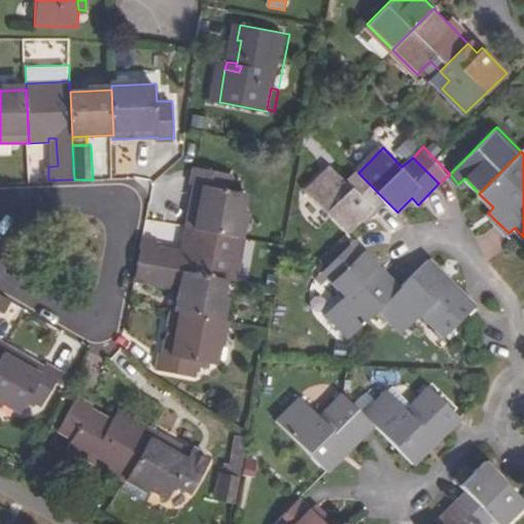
[(195,182),(185,224),(237,235),(245,191),(228,188),(231,175),(194,167),(190,181),(195,182)]
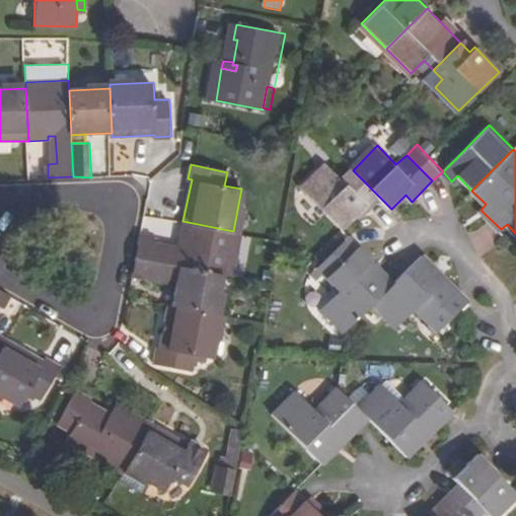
[(304,189),(343,228),(377,195),(353,170),(343,178),(329,164),(304,189)]
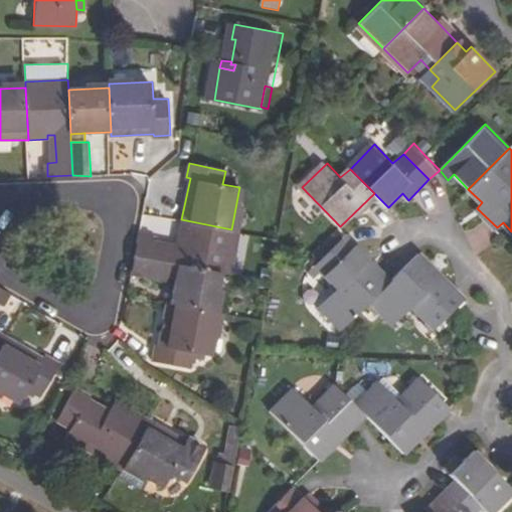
[(140,230),(136,256),(167,261),(175,263),(219,272),(230,273),(238,230),(231,229),(181,219),(178,239),(181,239),(179,246),(153,241),(154,233),(140,230)]
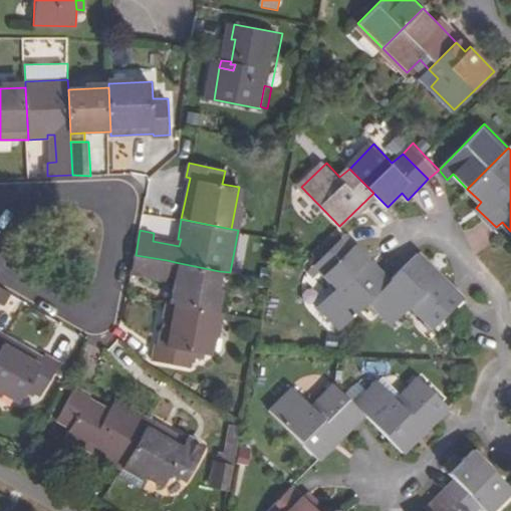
[(320,305),(342,328),(371,300),(392,281),(346,234),(317,262),(340,285),(320,305)]
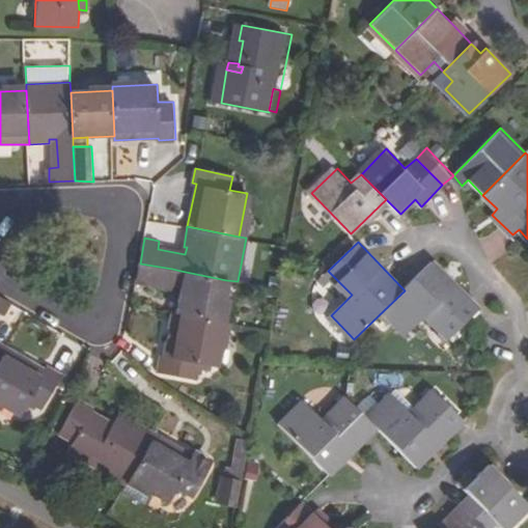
[(425,315),(450,339),(480,308),(479,305),(435,260),(405,290),(384,310),(406,334),(425,315)]
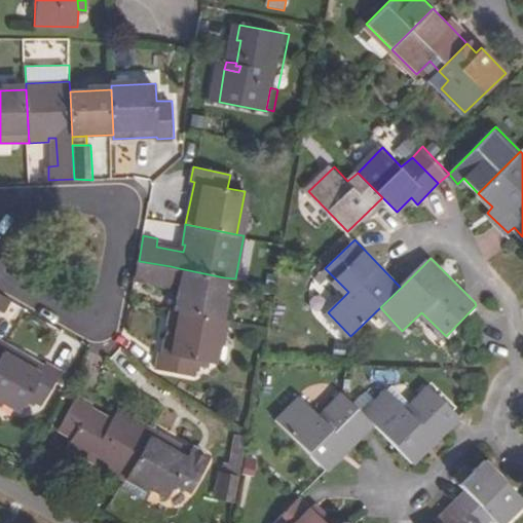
[(139,261),(136,277),(167,285),(169,281),(171,266),(139,261)]
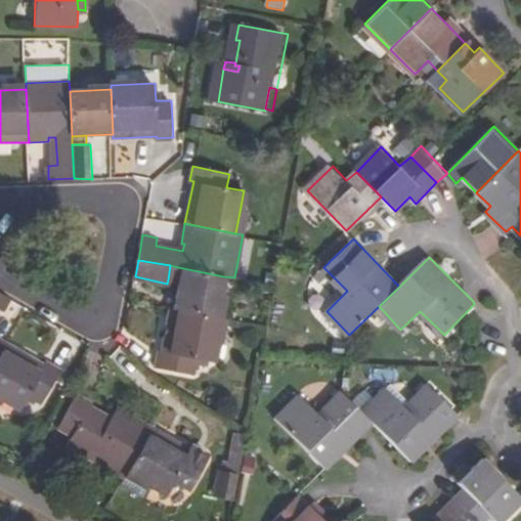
[(168,279),(175,280),(178,267),(170,265),(168,279)]
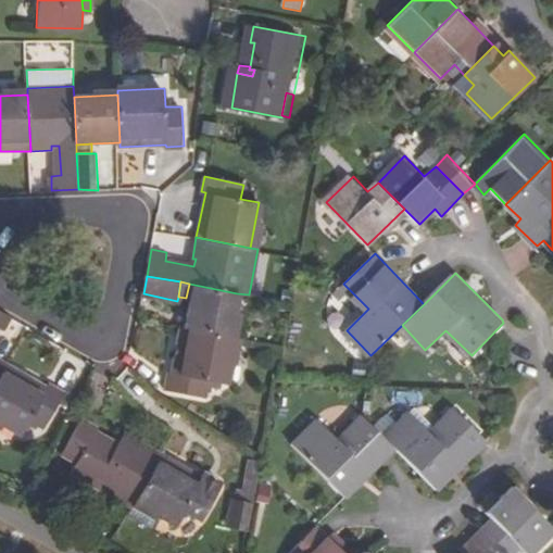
[(186,298),(180,327),(229,336),(237,293),(189,284),(186,298)]
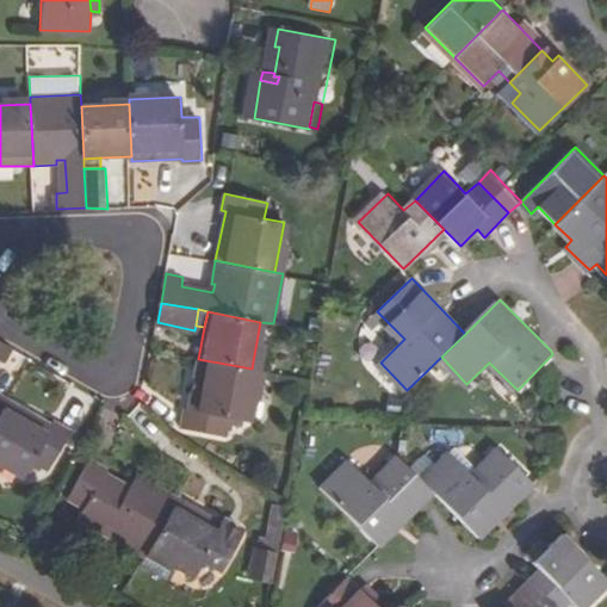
[(0,414),(10,397),(0,390),(0,358),(7,363),(16,347),(0,338),(0,414)]
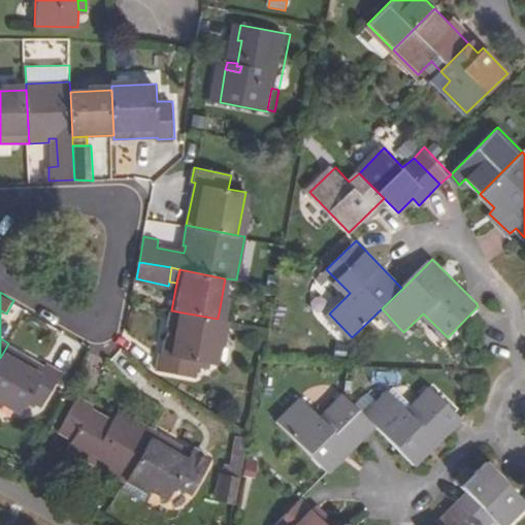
[(160,353),(157,368),(195,375),(197,360),(215,363),(223,320),(218,319),(171,310),(169,309),(163,353),(160,353)]
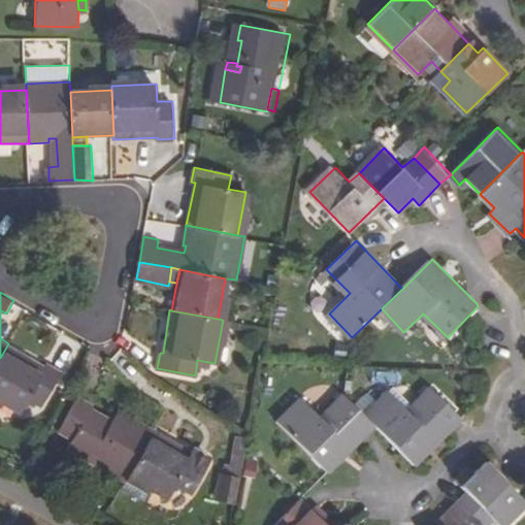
[(29,396),(42,403),(61,370),(47,363),(46,364),(8,343),(0,358),(0,398),(21,411),(29,396)]
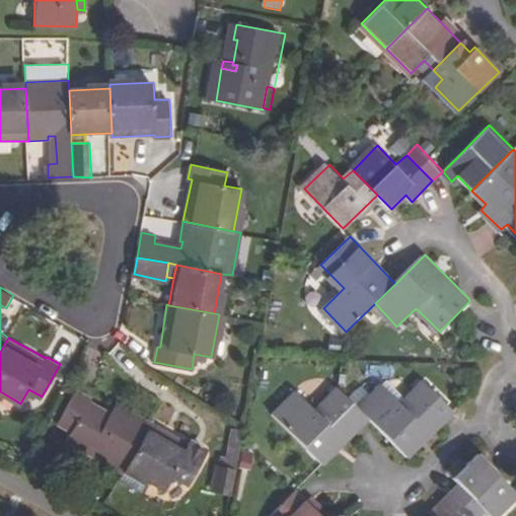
[(369,417),(409,455),(453,410),(423,379),(399,402),(380,382),(358,404),(369,417)]
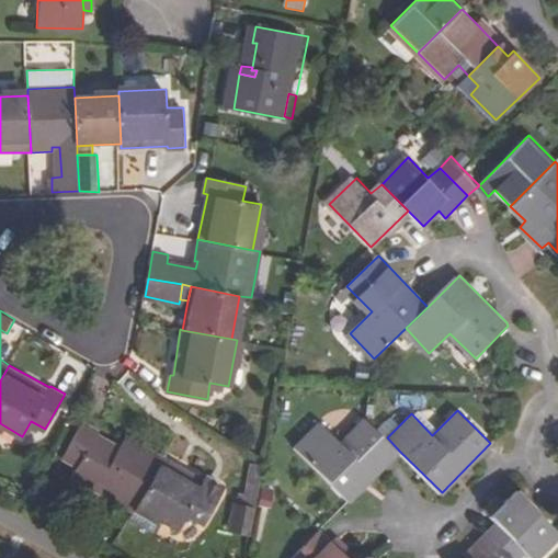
[(297,447),(350,499),(399,451),(387,437),(366,418),(342,442),(321,422),(297,447)]
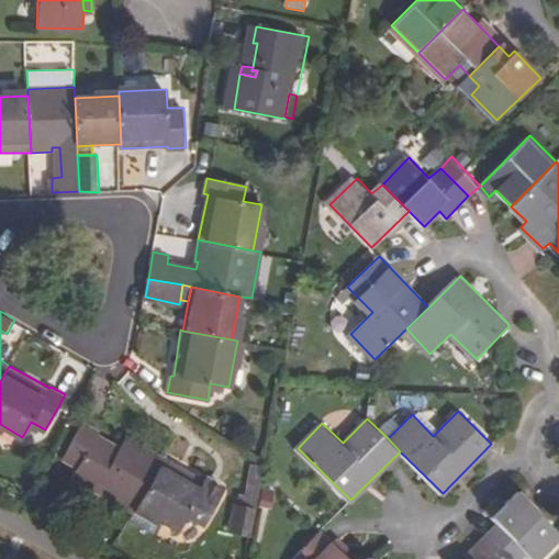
[(135,505),(137,506),(164,458),(134,439),(125,454),(121,450),(122,446),(120,445),(99,433),(100,429),(86,423),(66,458),(81,467),(75,476),(111,498),(113,493),(135,505)]
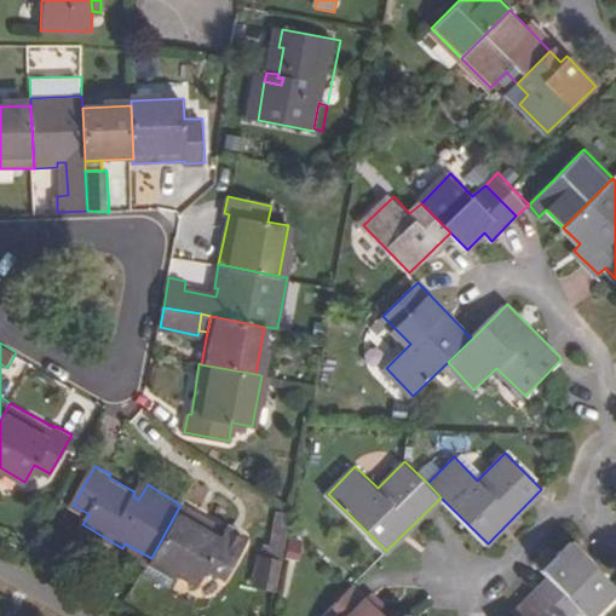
[(133,496),(138,500),(148,484),(138,479),(132,490),(134,491),(133,496)]
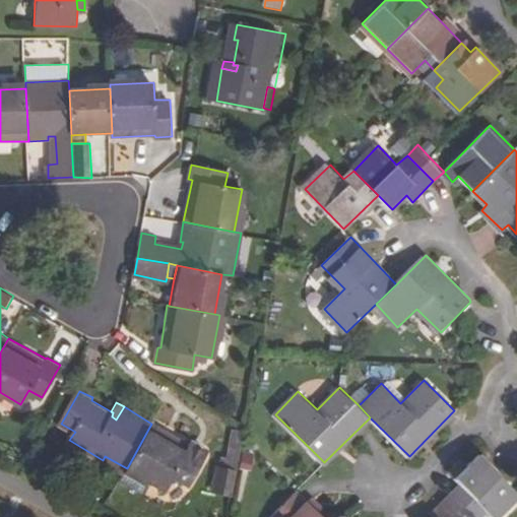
[(151,424),(127,468),(118,483),(141,497),(149,481),(164,489),(171,475),(185,483),(203,450),(189,441),(188,444),(151,424)]
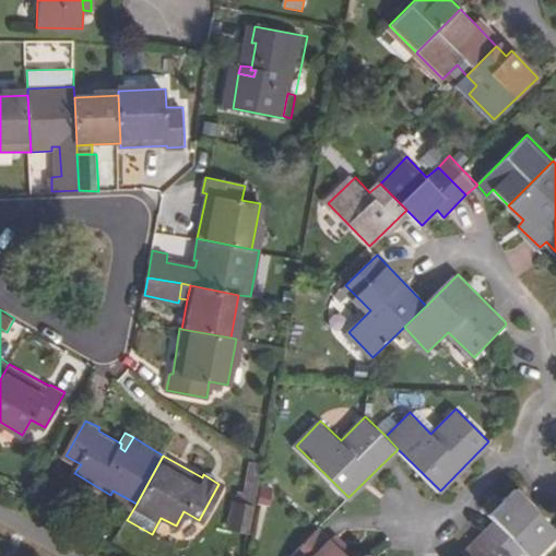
[(486,531),(511,555),(517,555),(524,549),(530,555),(536,555),(555,536),(555,525),(517,487),(491,513),(496,521),(486,531)]
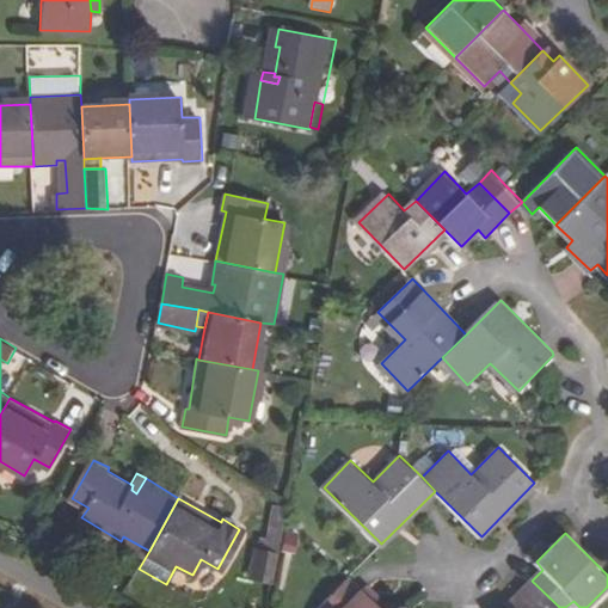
[(123,536),(121,541),(143,554),(147,550),(123,536)]
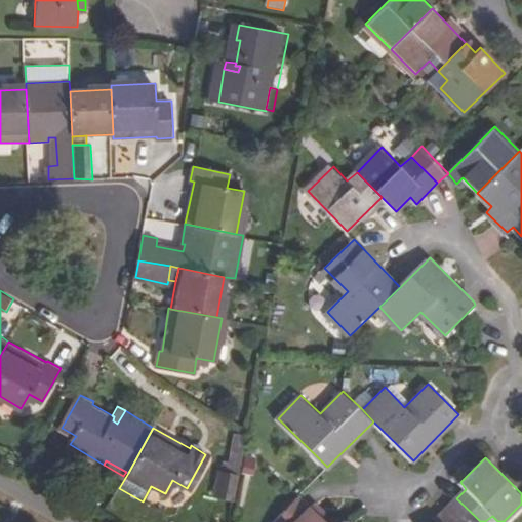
[(327,521),(300,495),(275,520),(276,521),(327,521)]
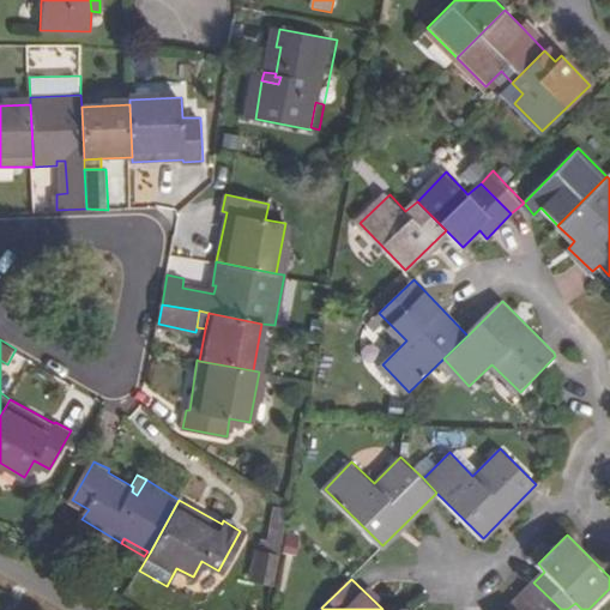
[(561,609),(533,583),(509,605),(513,609),(561,609)]
